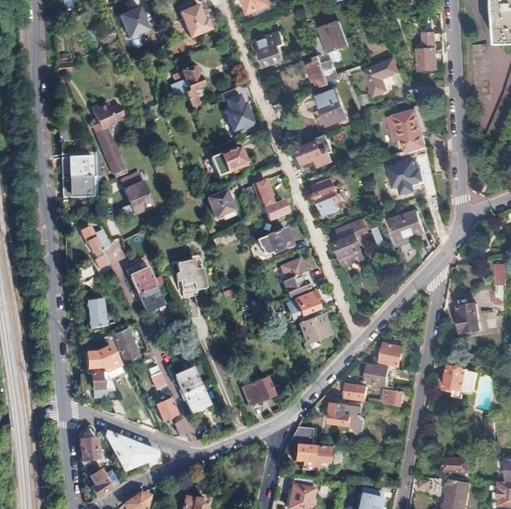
[(62,0),(67,10),(74,7),(70,0),(62,0)]
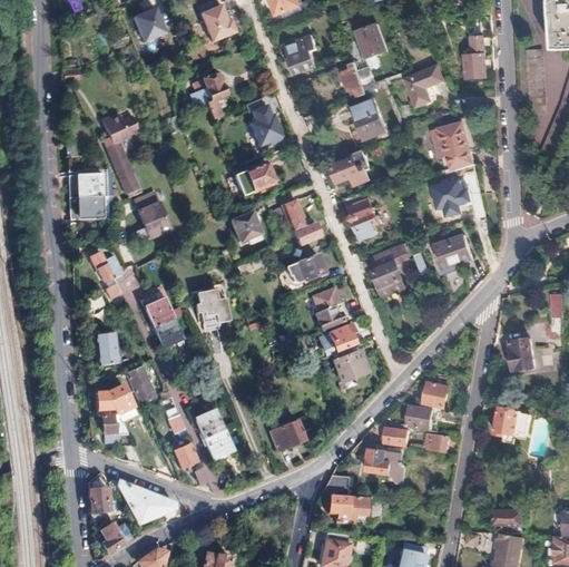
[(121,0),(129,16),(154,5),(151,0),(121,0)]
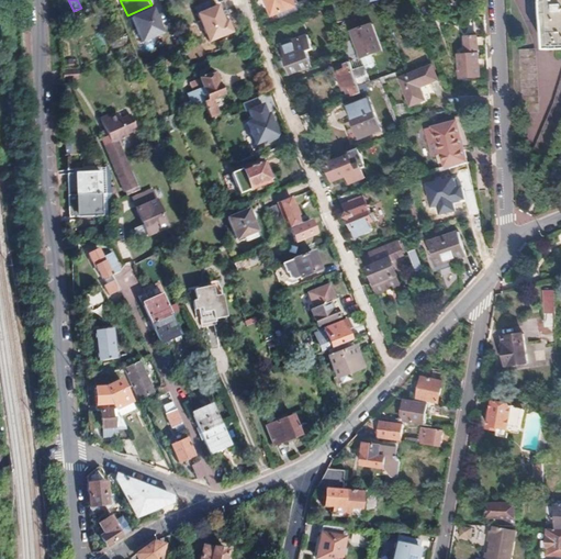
[(226,17),(219,0),(197,10),(210,40),(235,29),(229,15),(226,17)]
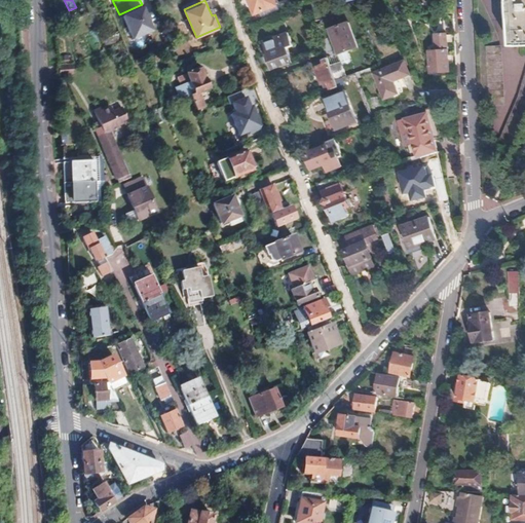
[(247,0),(255,15),(275,6),(272,0),(247,0)]
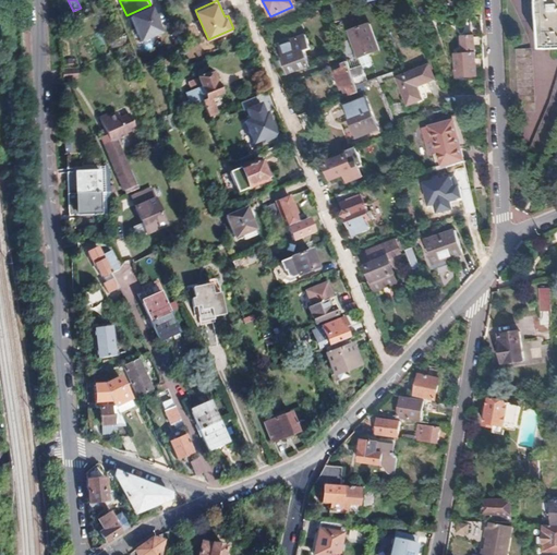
[(539,0),(542,51),(556,50),(556,0),(539,0)]
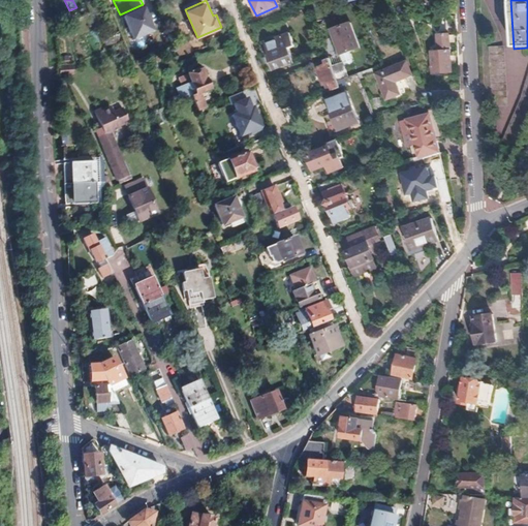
[(157,28),(146,3),(123,13),(134,38),(157,28)]
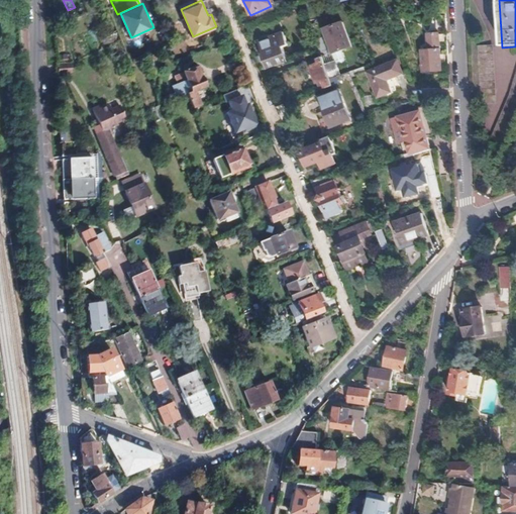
[(352,43),(342,21),(324,28),(336,58),(323,63),(329,78),(342,73),(338,64),(342,63),(345,56),(342,47),(352,43)]
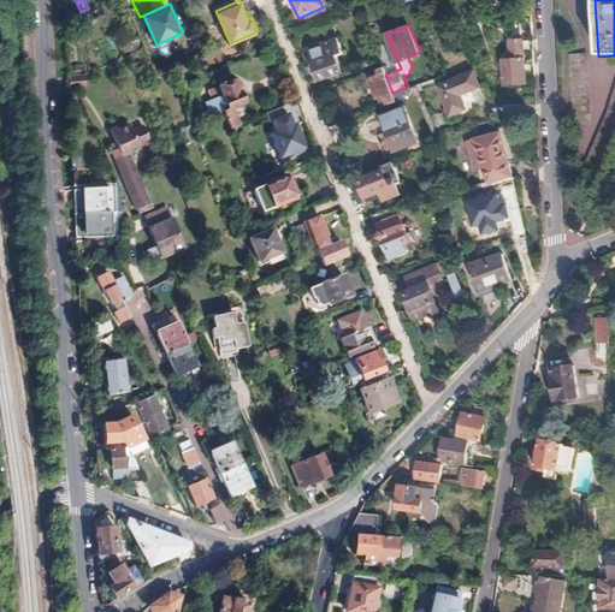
[(518,37),(497,37),(500,82),(520,82),(519,72),(528,72),(527,61),(519,61),(519,47),(527,47),(527,39),(518,39),(518,37)]
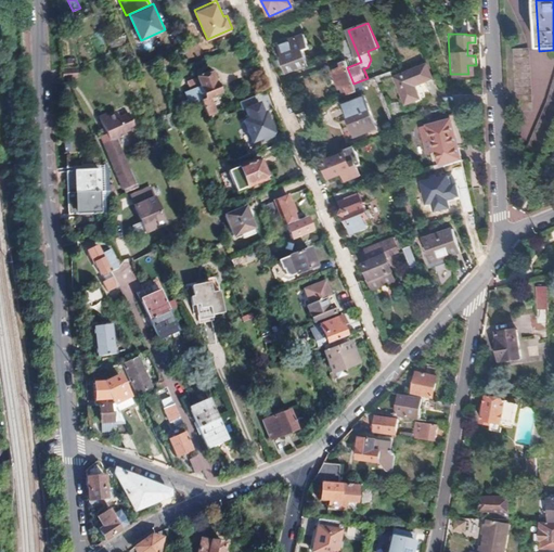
[(285,66),(287,73),(310,63),(305,50),(308,49),(303,35),(277,46),(282,60),(280,61),(282,67),(285,66)]
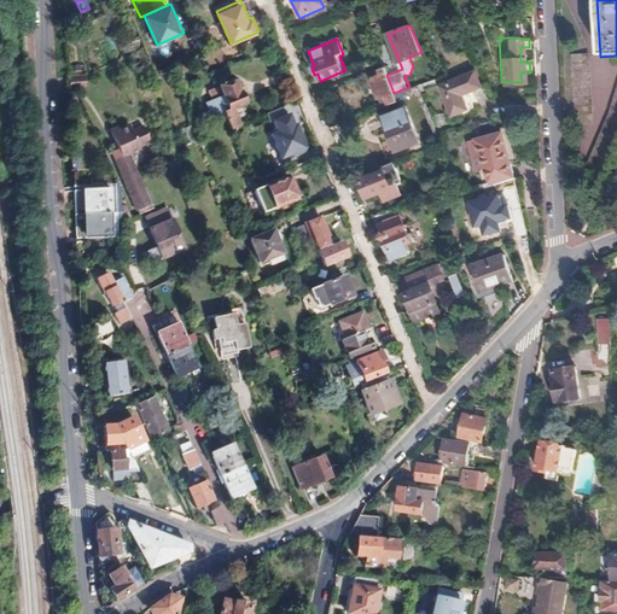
[(587,53),(570,53),(572,101),(588,100),(587,53)]
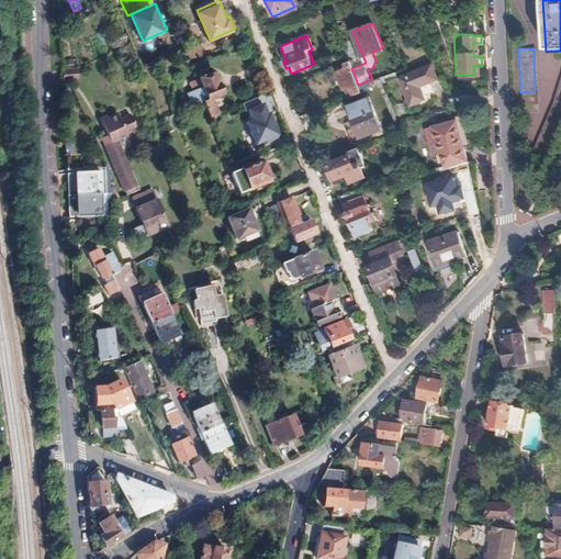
[(351,68),(348,59),(335,65),(347,97),(361,91),(358,85),(351,68)]
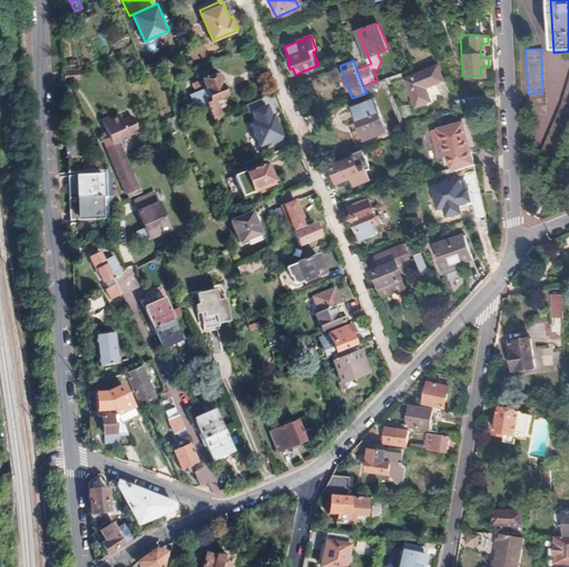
[(443,77),(438,64),(404,77),(415,104),(429,98),(423,85),(443,77)]
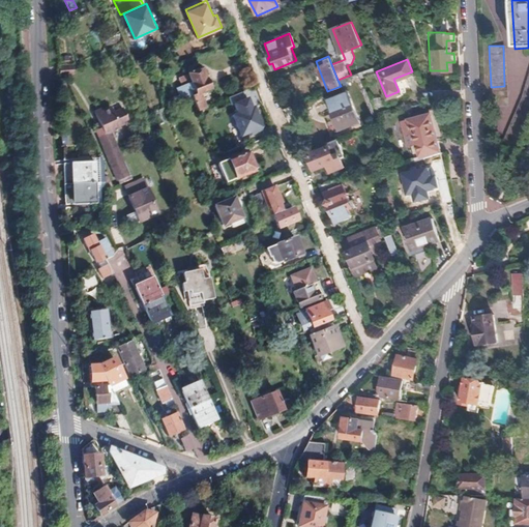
[(358,77),(376,70),(373,65),(356,72),(358,77)]
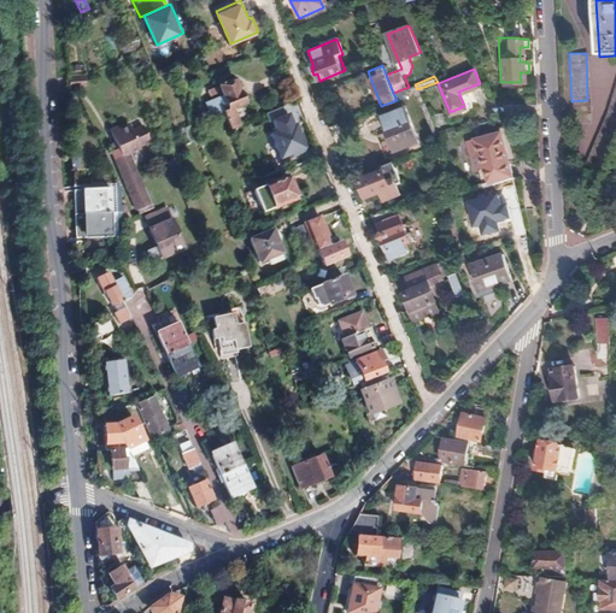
[(245,105),(235,80),(209,90),(212,99),(209,101),(216,116),(224,113),(230,130),(241,127),(234,108),(245,105)]
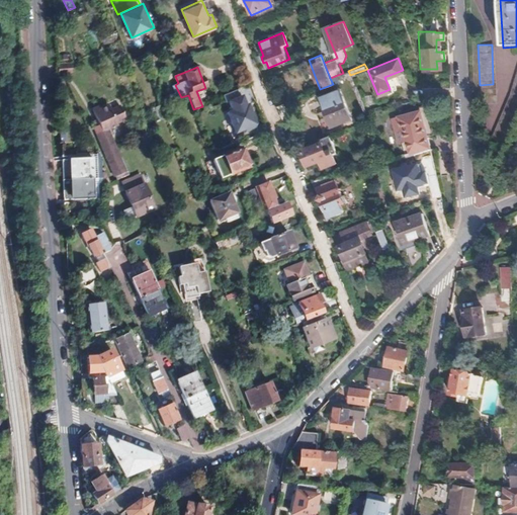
[(72,78),(71,68),(57,68),(57,79),(72,78)]
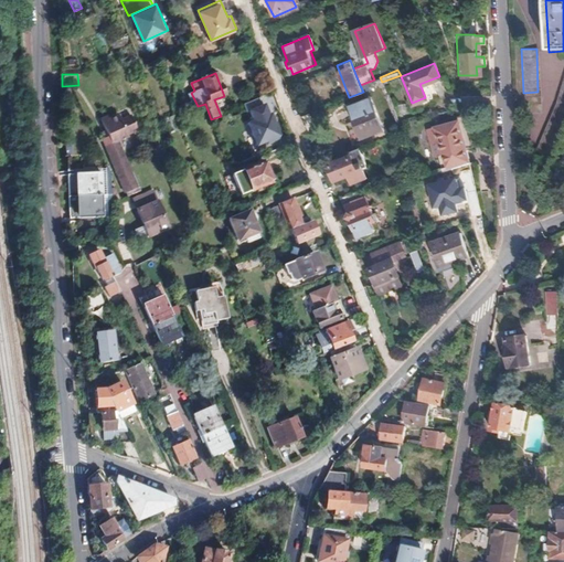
[(563,85),(557,107),(549,127),(538,151),(550,157),(563,126),(563,85)]
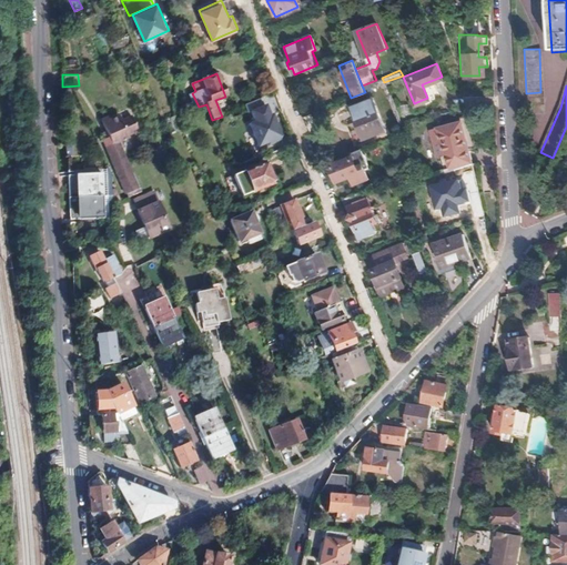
[(360,142),(382,133),(368,100),(346,109),(360,142)]
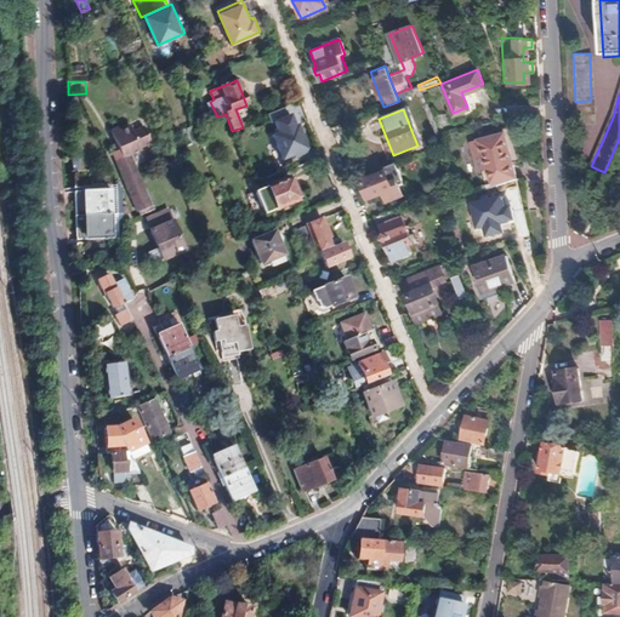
[(296,120),(291,110),(274,118),(278,129),(269,131),(282,160),(312,147),(301,120),(296,120)]
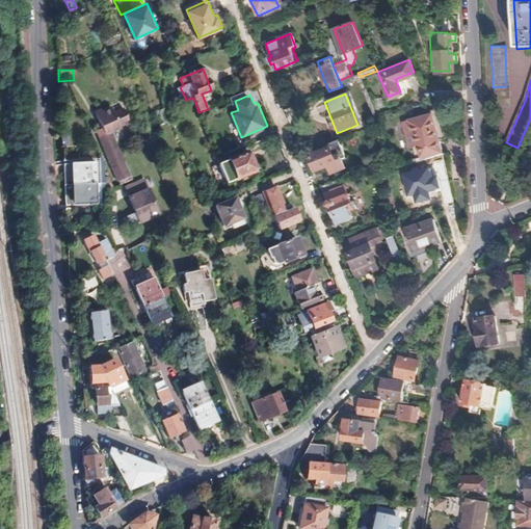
[(130,124),(122,109),(112,113),(110,109),(101,113),(99,111),(94,113),(101,131),(107,128),(111,135),(121,131),(120,129),(130,124)]
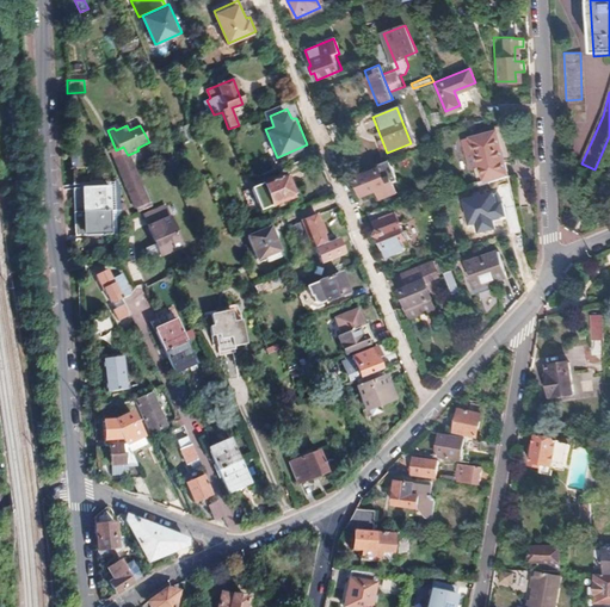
[(505,175),(494,130),(461,140),(462,144),(461,146),(467,167),(475,166),(480,184),(505,175)]
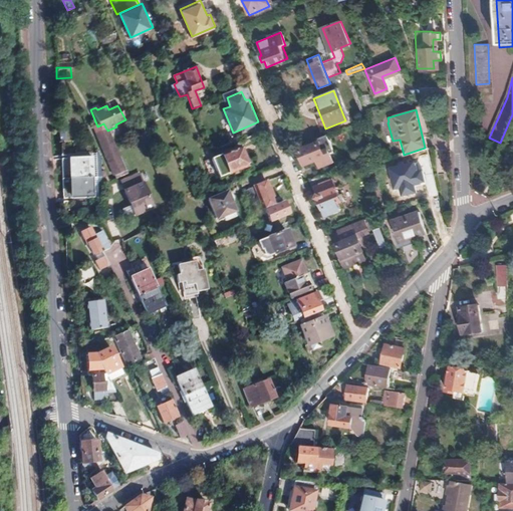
[(107,131),(103,123),(97,126),(92,129),(115,176),(130,170),(121,155),(119,156),(107,131)]
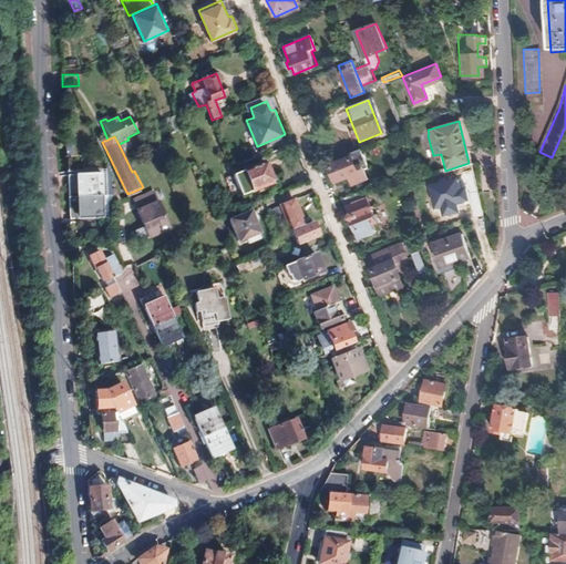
[(330,178),(352,171),(347,157),(328,164),(330,170),(328,171),(330,178)]
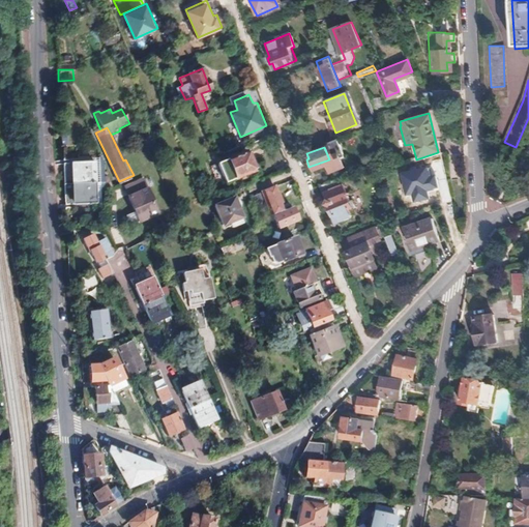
[(227,160),(234,180),(254,172),(245,152),(227,160)]
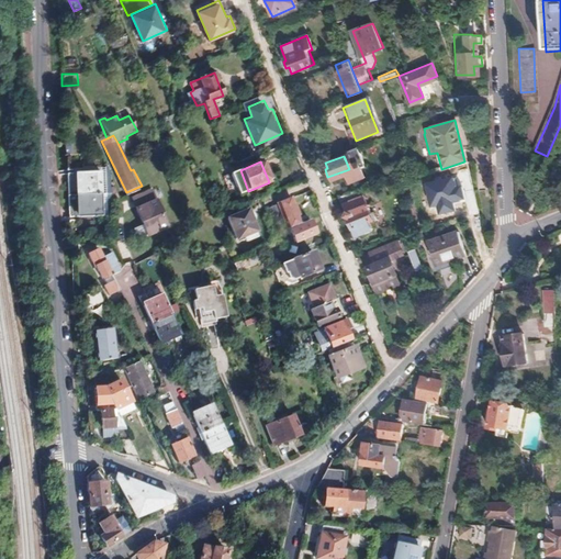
[(104,217),(101,172),(68,176),(73,220),(104,217)]
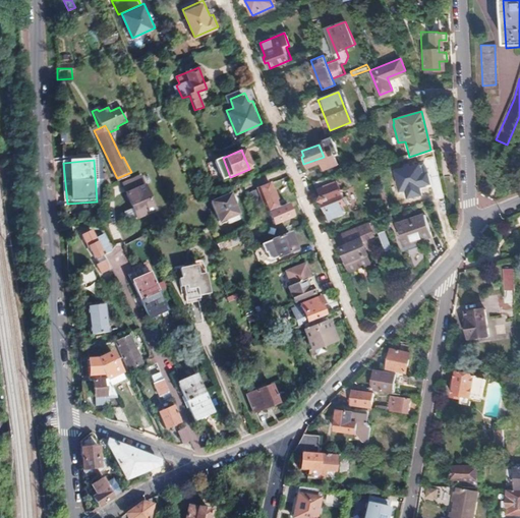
[(327,177),(322,165),(307,171),(314,189),(318,188),(321,196),(321,202),(324,203),(331,219),(345,214),(342,208),(347,206),(337,180),(330,182),(328,177),(327,177)]
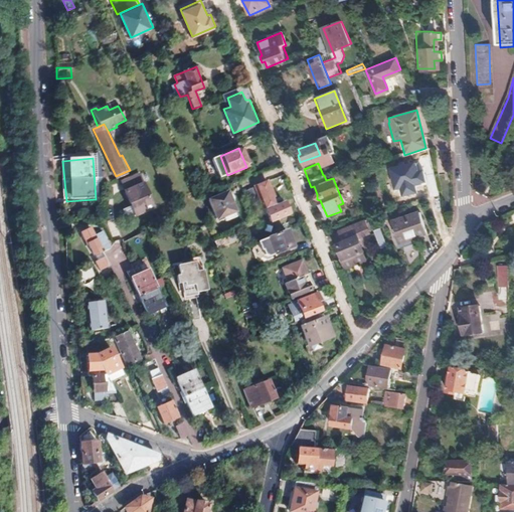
[(382,194),(412,182),(405,165),(375,176),(382,194)]
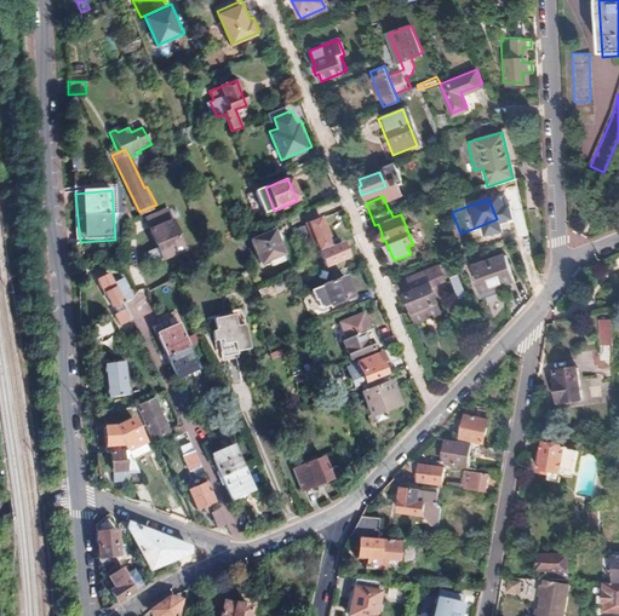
[(149,253),(153,264),(188,251),(173,212),(153,219),(156,230),(153,231),(159,248),(149,253)]
